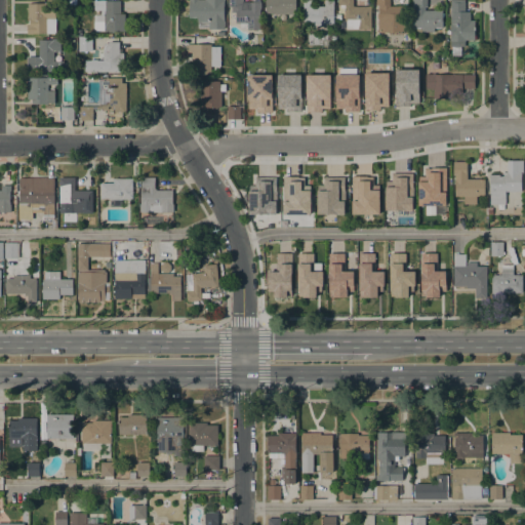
[(76,0),(76,25),(67,25),(67,0),(76,0)]
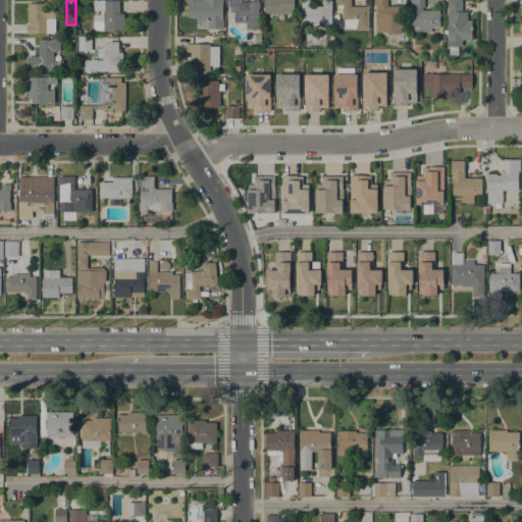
[(103,14),(100,14),(100,10),(94,10),(94,0),(107,0),(107,1),(119,1),(119,14),(124,14),(124,31),(104,31),(103,14)]
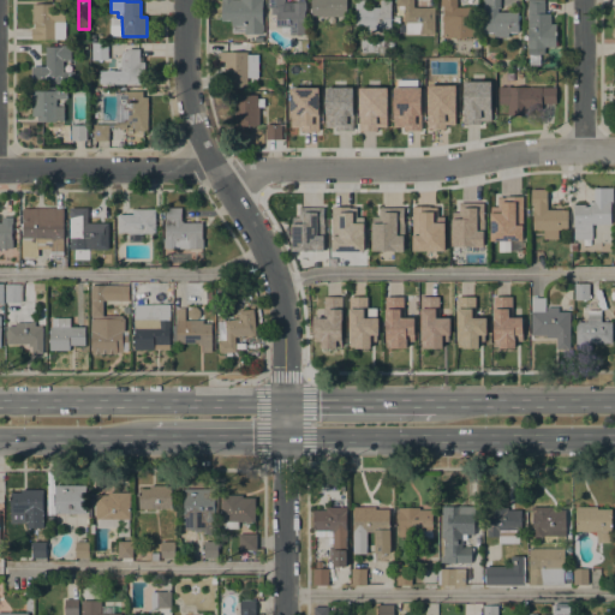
[(245,24),(231,24),(231,21),(221,21),(221,0),(263,0),(263,34),(245,34),(245,24)]
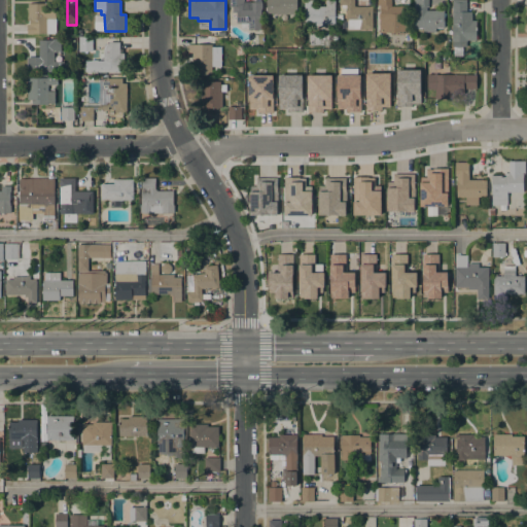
[(229,5),(229,0),(244,0),(244,1),(250,1),(250,2),(253,2),(253,0),(260,0),(261,2),(262,2),(262,8),(261,8),(261,29),(249,30),(249,28),(241,28),(241,23),(237,23),(237,22),(231,22),(231,12),(226,12),(227,5),(229,5)]
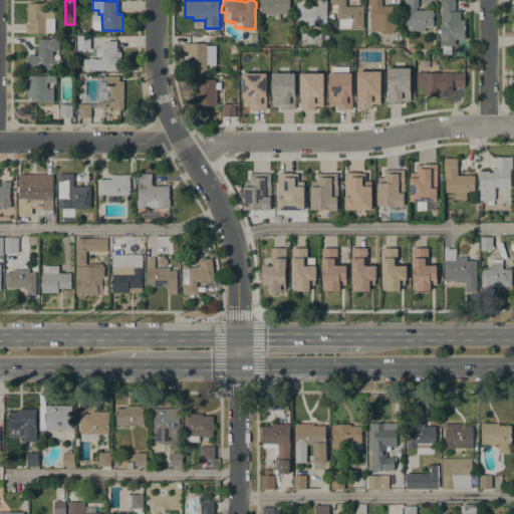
[(289,0),(289,13),(260,13),(260,0),(289,0)]
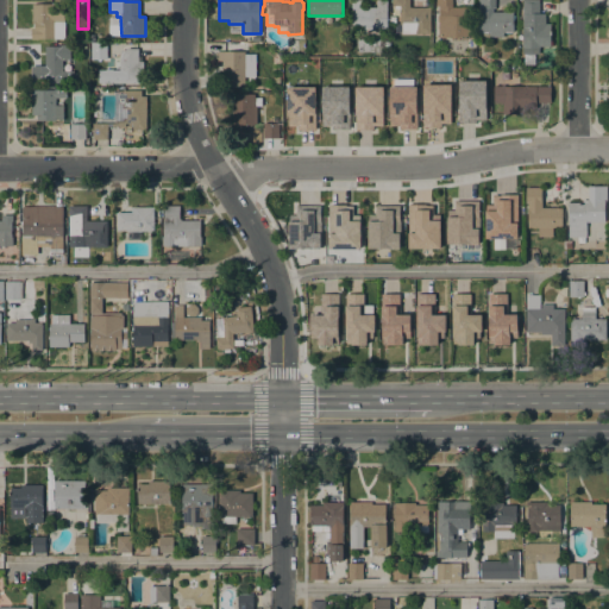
[(387,0),(387,35),(365,35),(365,29),(352,29),(352,0),(363,0),(363,7),(377,7),(377,0),(387,0)]
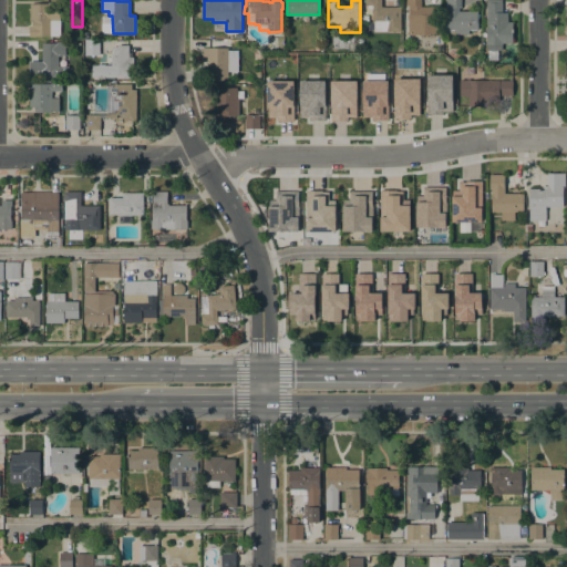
[(368,14),(368,21),(372,21),(372,8),(368,8),(368,6),(366,6),(366,0),(381,0),(381,7),(401,7),(401,31),(374,31),(374,30),(368,30),(368,22),(363,22),(363,14),(368,14)]
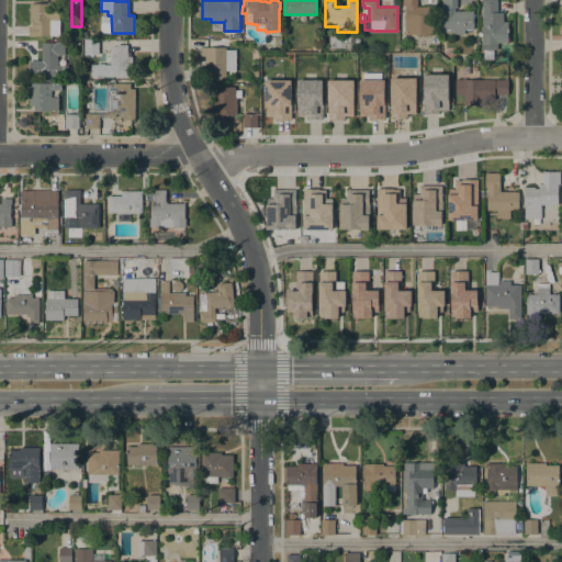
[(417,0),(417,8),(435,7),(436,34),(431,35),(431,36),(426,36),(426,34),(405,35),(405,21),(404,20),(404,14),(405,13),(405,6),(403,6),(402,0),(417,0)]
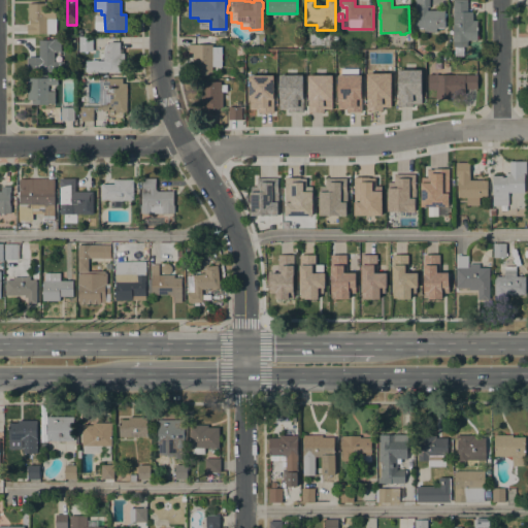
[(444,10),(444,13),(447,13),(447,17),(444,17),(444,21),(446,21),(446,26),(444,26),(444,27),(436,28),(436,32),(424,32),(424,28),(415,28),(415,0),(429,0),(429,6),(427,7),(427,10),(444,10)]
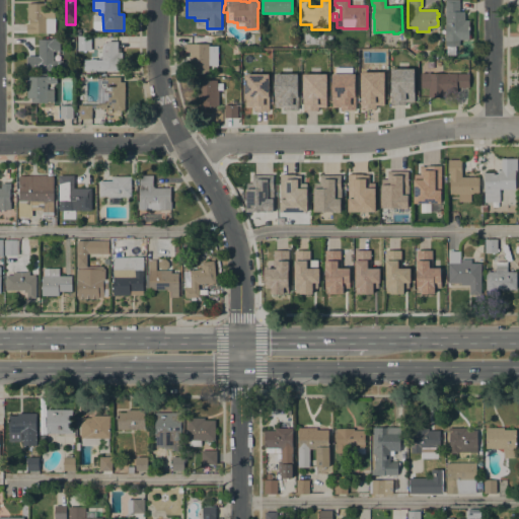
[(445,0),(460,0),(460,11),(464,11),(464,20),(469,20),(469,40),(459,40),(459,46),(456,46),(456,54),(447,54),(447,46),(446,46),(445,0)]
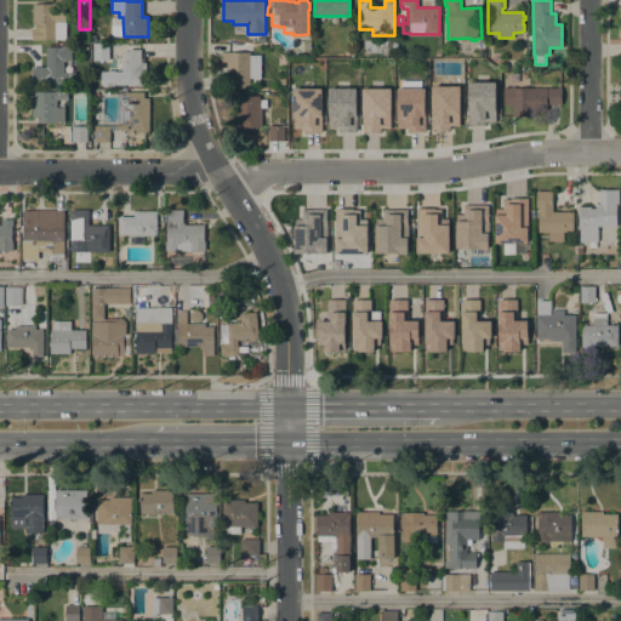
[(33,23),(33,4),(64,4),(64,22),(55,22),(55,40),(32,40),(32,28),(35,28),(35,23),(33,23)]
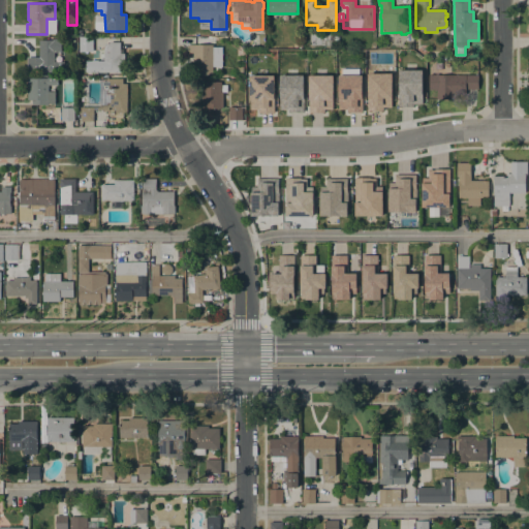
[(92,51),(79,51),(79,37),(92,37),(92,51)]
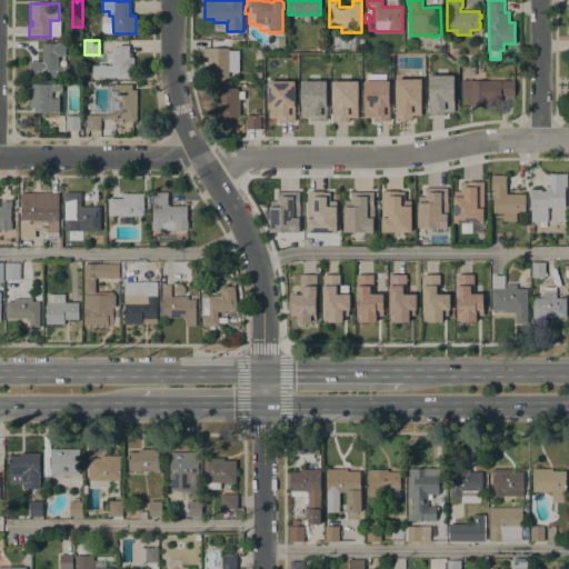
[(29,78),(29,61),(42,61),(41,43),(57,43),(57,42),(66,42),(66,56),(58,56),(58,66),(69,66),(69,68),(72,68),(72,77),(43,78),(29,78)]
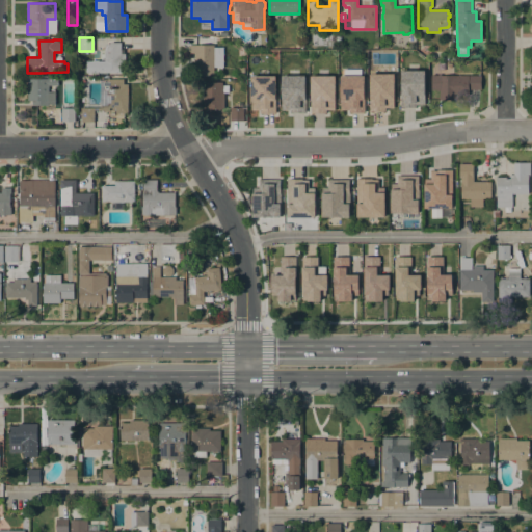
[(86,73),(86,61),(92,61),(92,60),(98,60),(98,61),(104,61),(104,47),(105,47),(105,44),(109,44),(110,43),(121,43),(121,49),(124,49),(124,54),(126,54),(125,73),(86,73)]
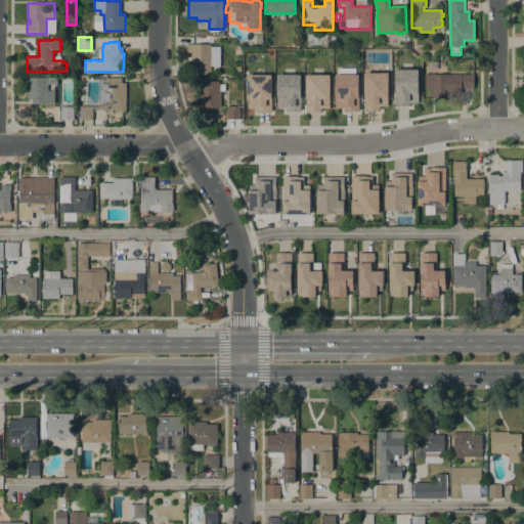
[(211,44),(211,46),(212,46),(212,49),(221,49),(221,61),(210,61),(210,75),(191,75),(191,52),(185,52),(185,44),(211,44)]
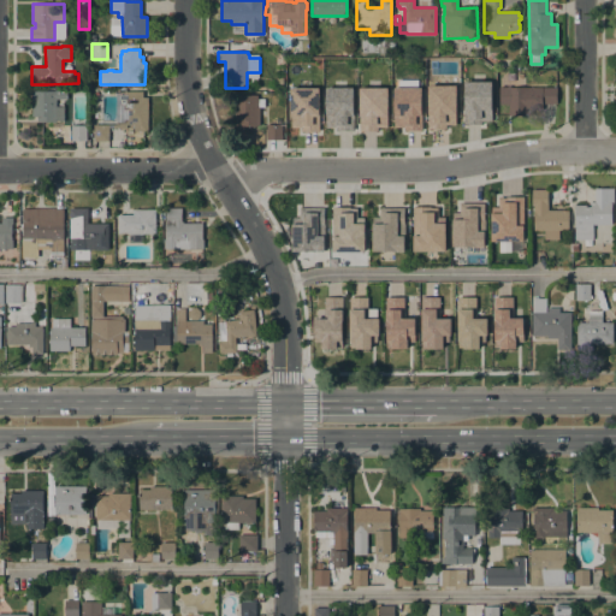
[(491,81),(492,119),(481,120),(481,123),(465,123),(465,81),(473,81),(473,75),(484,75),(484,81),(491,81)]
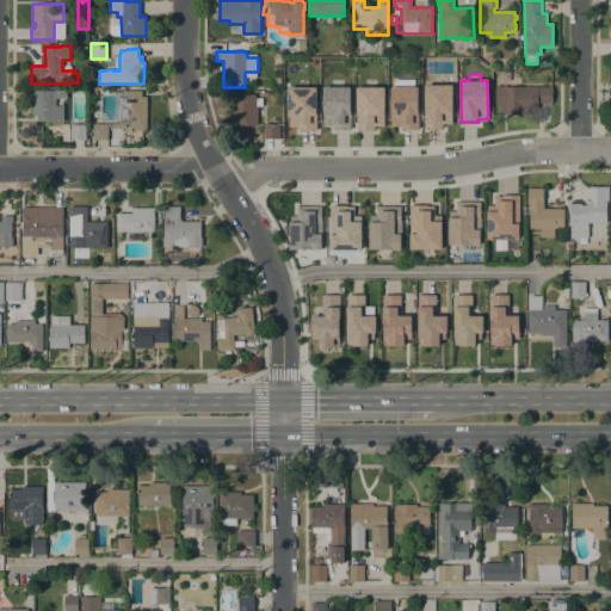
[(425,85),(433,85),(433,78),(444,78),(444,85),(452,85),(452,123),(443,123),(443,128),(425,128),(425,85)]
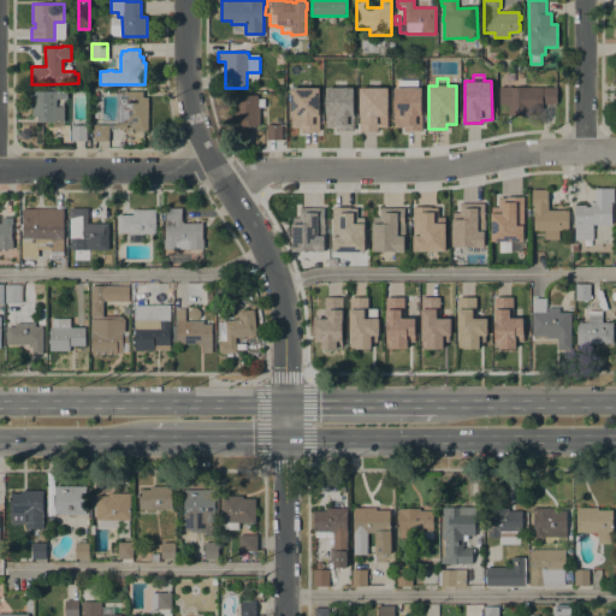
[(420,88),(421,114),(422,114),(422,129),(403,129),(403,126),(394,126),(394,88),(402,88),(401,81),(414,81),(414,88),(420,88)]
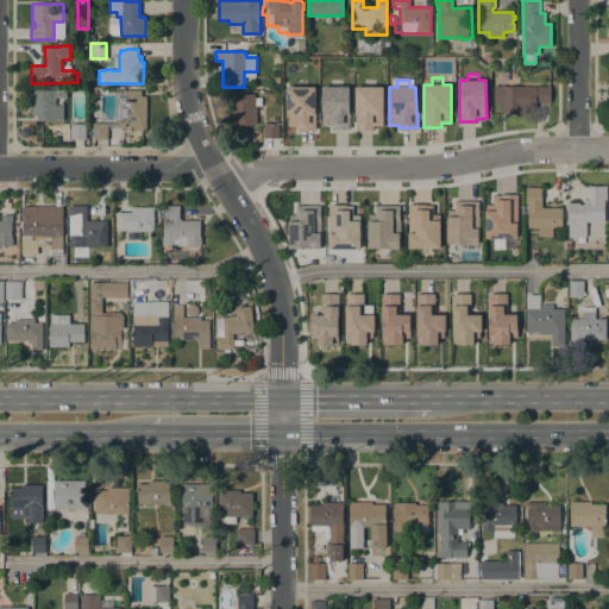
[(349,86),(349,127),(331,127),(331,125),(322,125),(322,86),(349,86)]
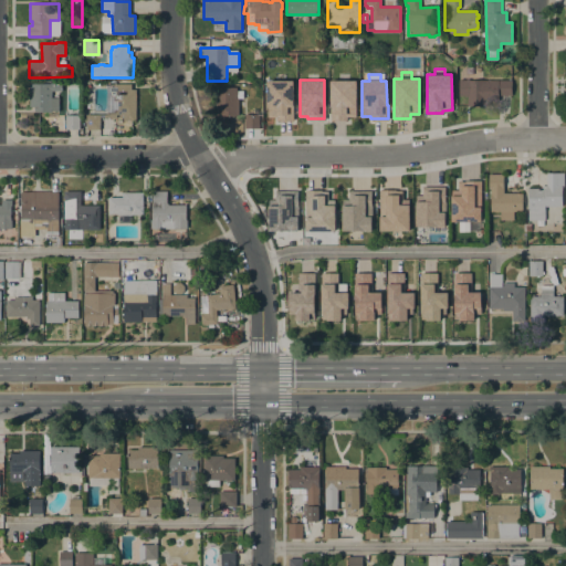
[(512,81),(512,94),(499,94),(499,101),(489,101),(489,106),(468,106),(468,96),(459,96),(459,80),(469,80),(469,81),(512,81)]
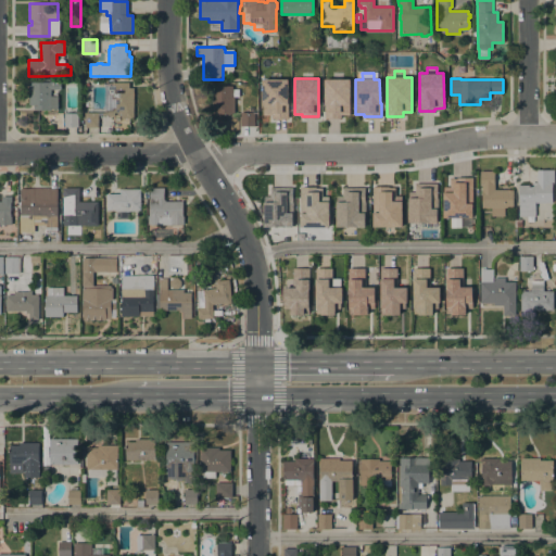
[(287,79),(287,118),(272,118),(272,114),(262,114),(262,79),(287,79)]
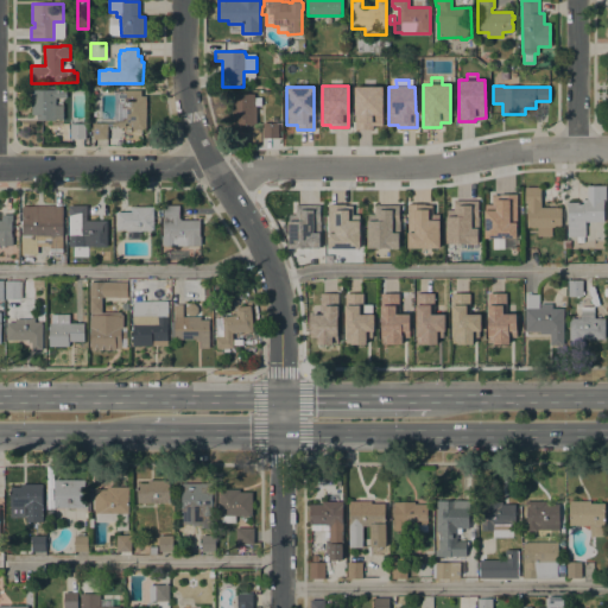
[(382,87),(382,125),(373,125),(373,128),(355,128),(355,87),(382,87)]
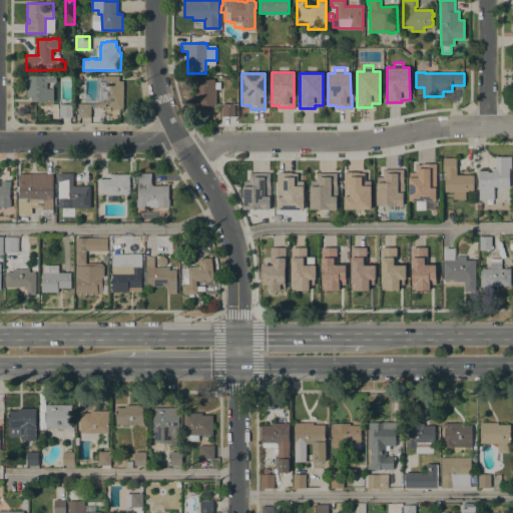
[(47,87),(52,87),(52,101),(31,101),(30,96),(27,96),(26,76),(47,75),(47,74),(56,74),(56,82),(47,82),(47,87)]
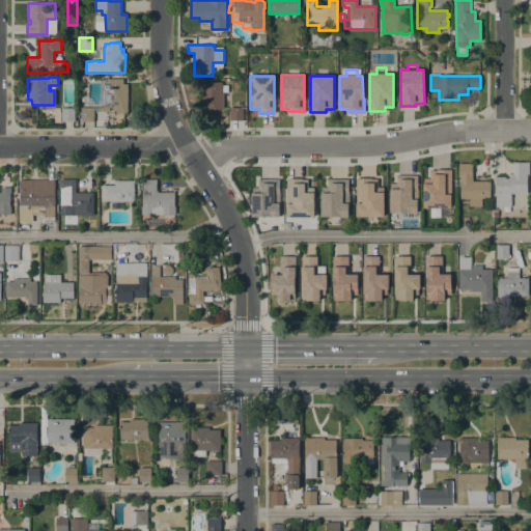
[(100,79),(123,79),(123,84),(128,84),(128,113),(115,113),(115,108),(109,108),(109,111),(103,111),(103,110),(93,110),(93,121),(81,121),(81,107),(100,107),(100,79)]
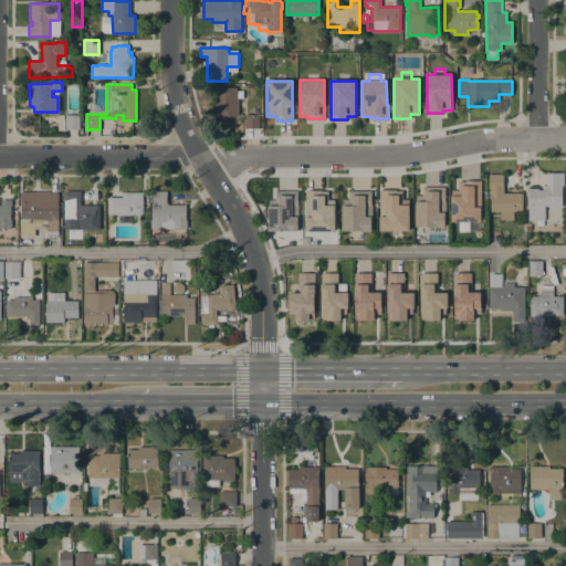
[(239,116),(215,116),(215,87),(237,87),(237,91),(243,91),(243,98),(238,98),(239,116)]
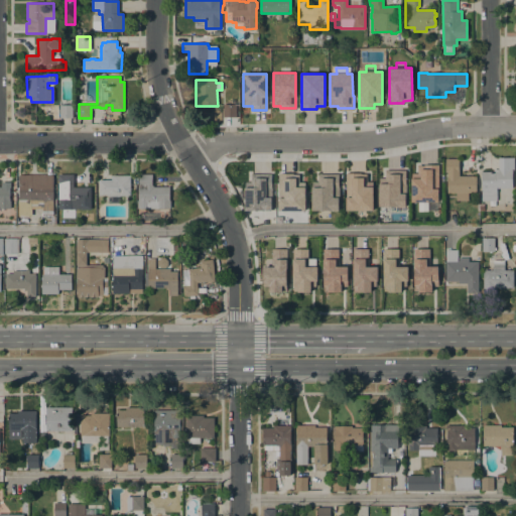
[(236,117),(224,117),(224,104),(236,104),(236,117)]
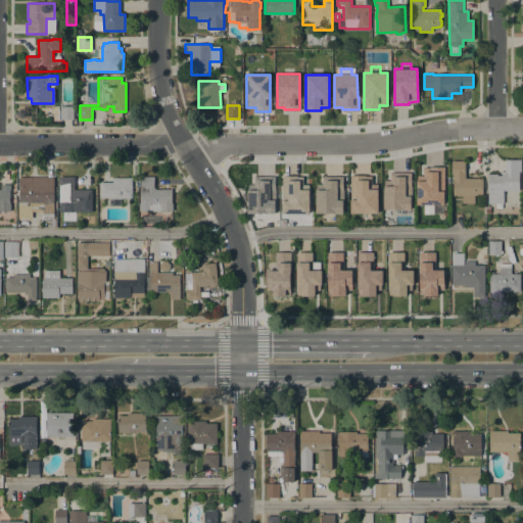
[(74,106),(74,120),(60,120),(60,106),(74,106)]
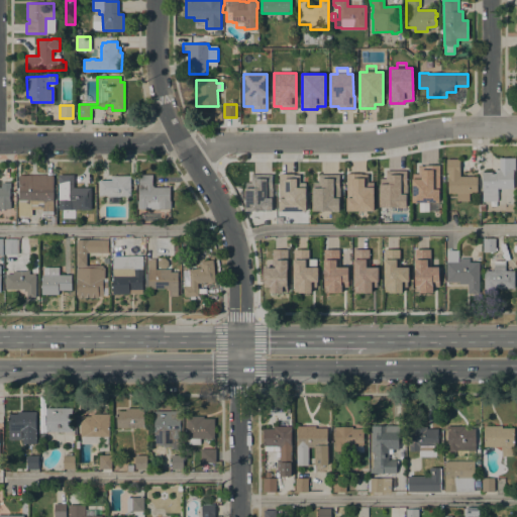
[(483,201),(483,172),(499,172),(499,158),(515,158),(515,171),(513,171),(513,188),(498,188),(498,201),(483,201)]
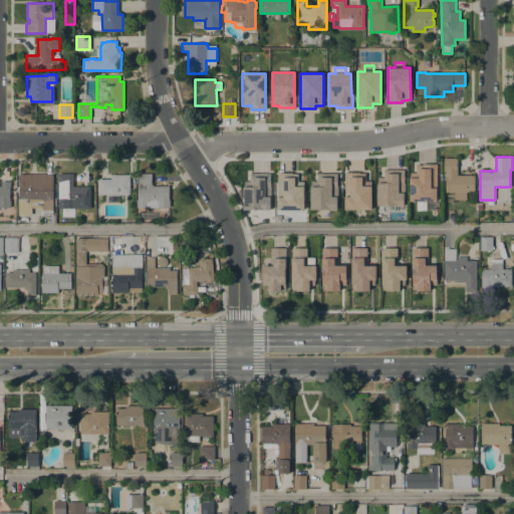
[(446,172),(444,172),(444,159),(457,158),(458,176),(474,176),(474,192),(466,192),(467,200),(454,200),(454,192),(446,192),(446,172)]
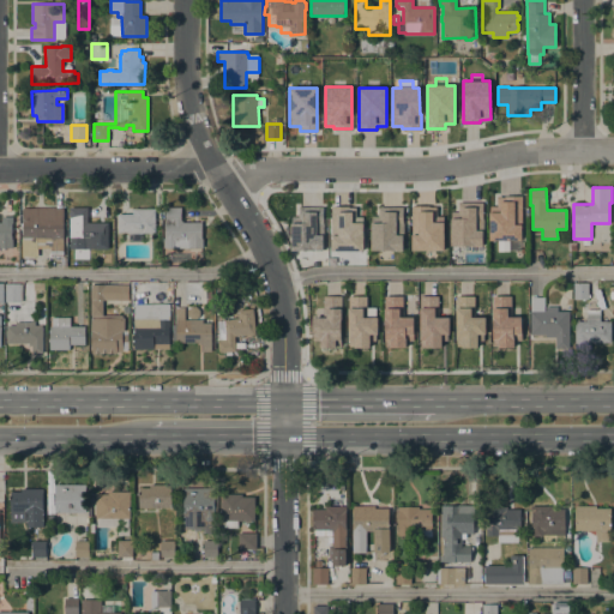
[(491,240),(491,212),(500,212),(500,202),(515,200),(515,196),(521,196),(521,240),(491,240)]
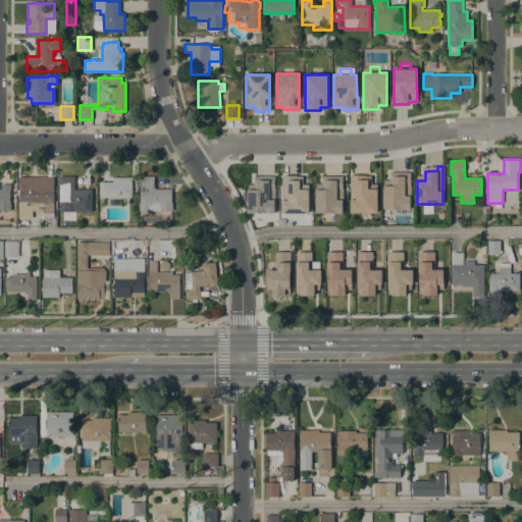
[(383,208),(383,180),(390,180),(390,176),(404,175),(404,172),(410,172),(410,208),(383,208)]
